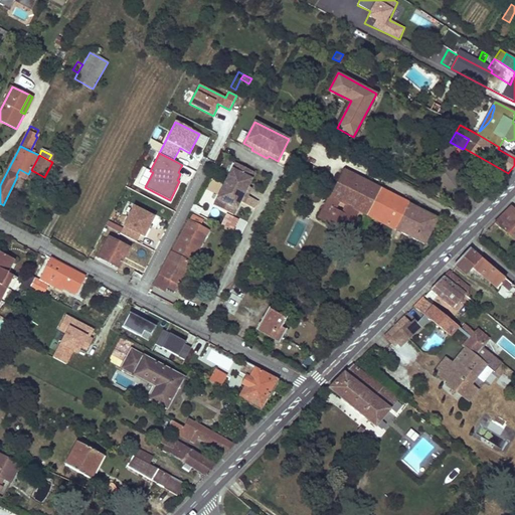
[(243,203),(251,188),(248,186),(245,185),(247,181),(249,182),(255,172),(235,162),(213,204),(233,214),(238,205),(236,204),(237,200),(240,201),(243,203)]
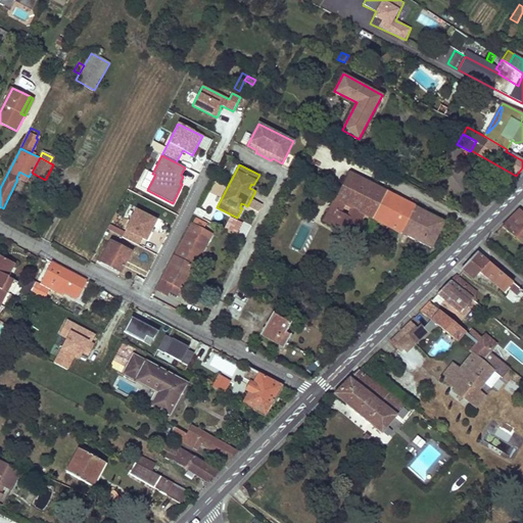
[(26,183),(29,177),(19,172),(16,178),(17,179),(26,183)]
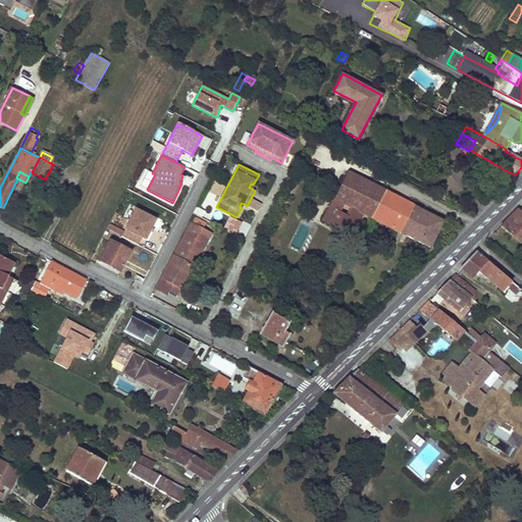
[(360,178),(349,172),(343,185),(354,190),(360,178)]
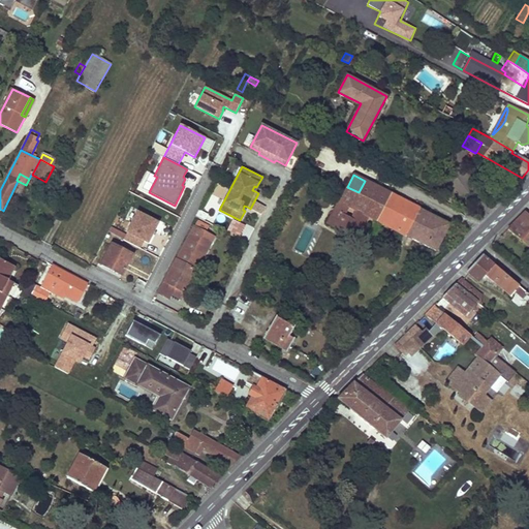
[(376,220),(391,193),(365,181),(359,192),(347,187),(328,223),(352,236),(363,214),(368,216),(376,220)]
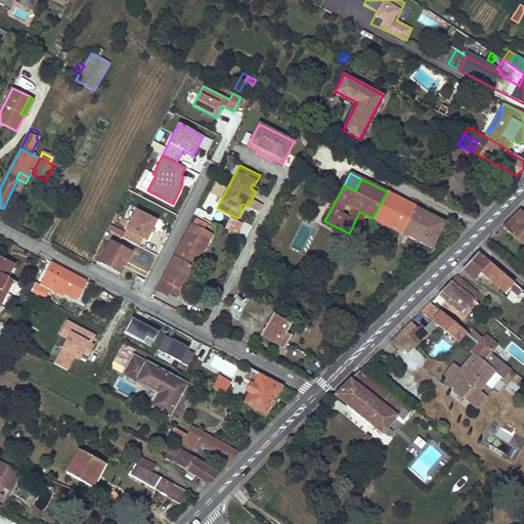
[(445,222),(387,191),(373,218),(432,249),(445,222)]
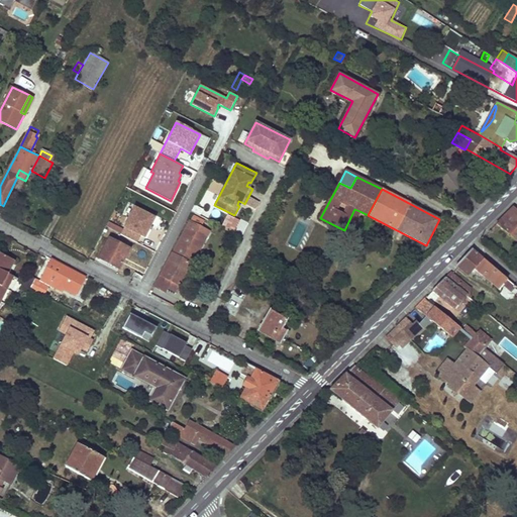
[(516,241),(516,209),(514,207),(496,224),(516,241)]
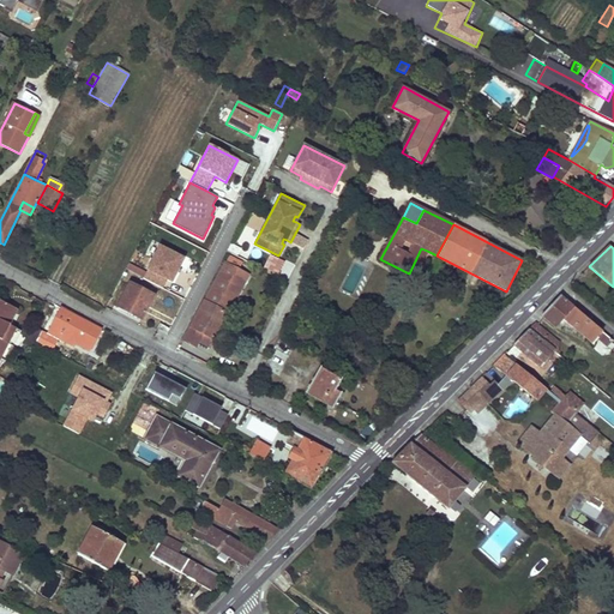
[(160,247),(143,278),(163,289),(167,280),(172,282),(184,259),(160,247)]
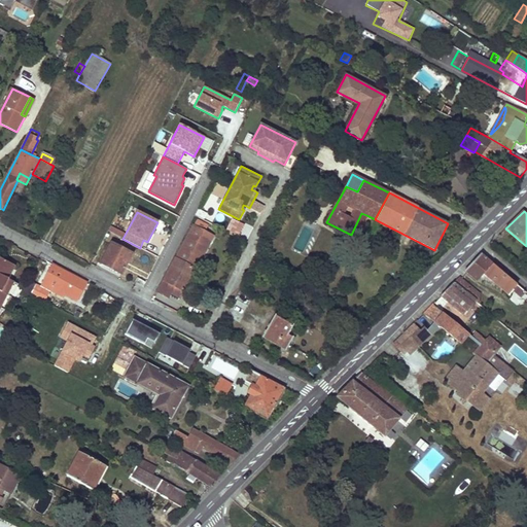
[(351,235),(355,237),(366,215),(361,213),(351,235)]
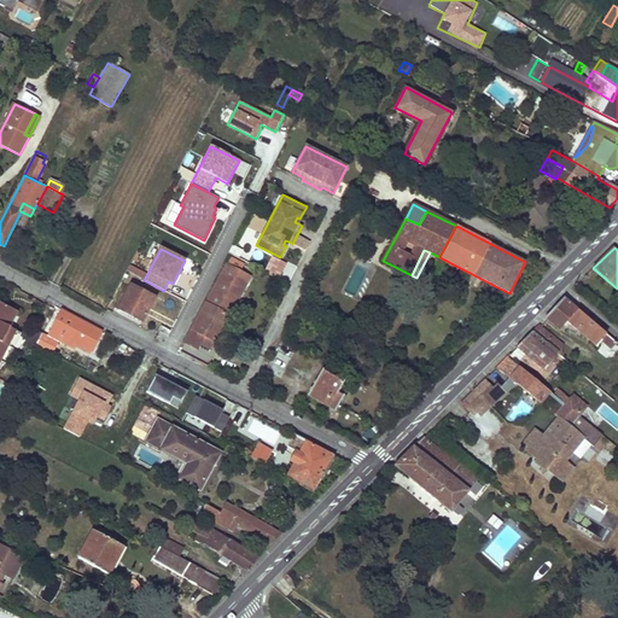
[(279,278),(286,263),(272,256),(264,270),(279,278)]
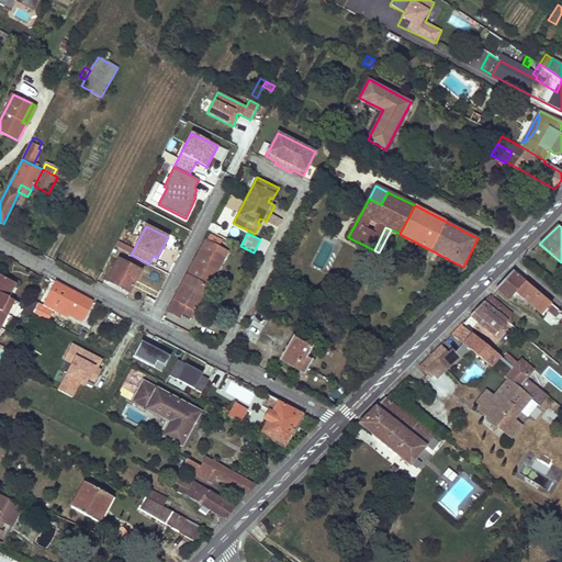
[(208,249),(203,247),(199,254),(204,257),(208,249)]
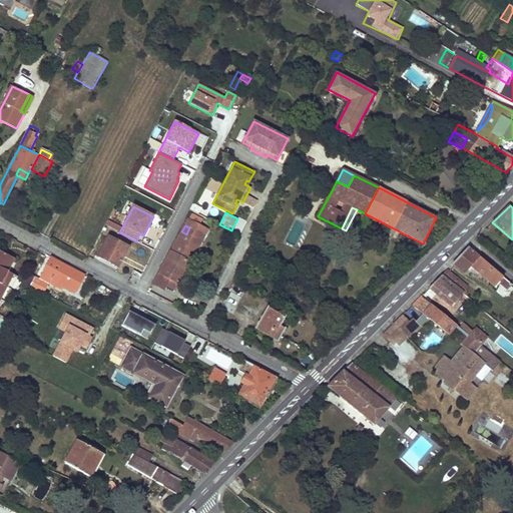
[(196,231),(189,227),(186,234),(181,231),(176,240),(187,246),(196,231)]
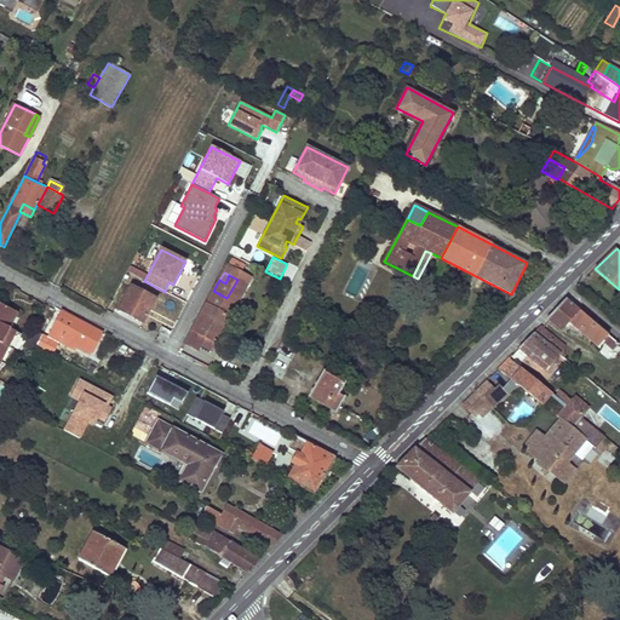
[(131,287),(119,310),(128,316),(142,322),(155,299),(131,287)]
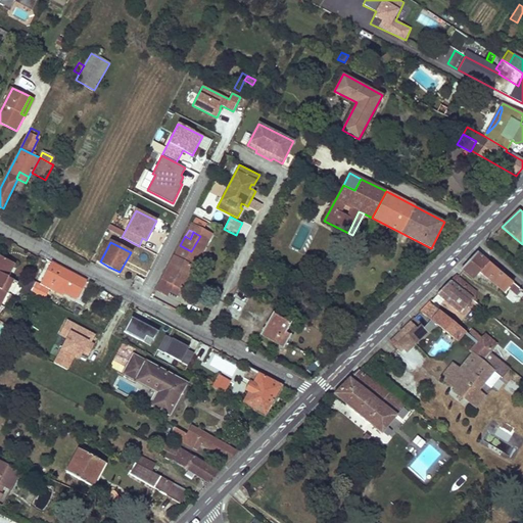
[(191,251),(180,245),(156,289),(167,295),(169,291),(178,296),(199,256),(191,251)]
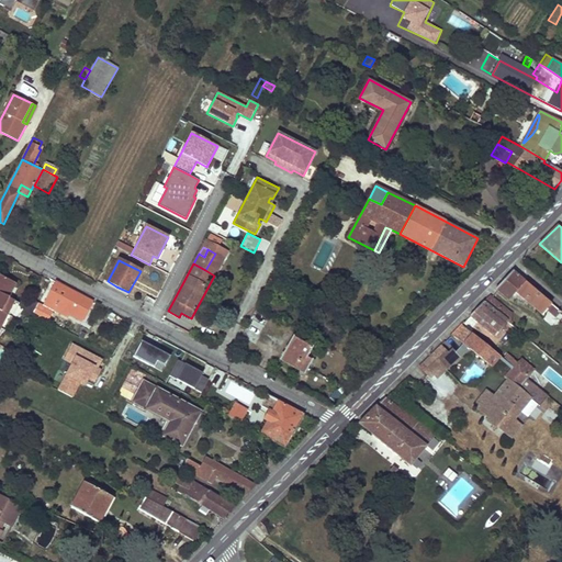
[(513,271),(496,289),(509,300),(512,298),(525,281),(513,271)]
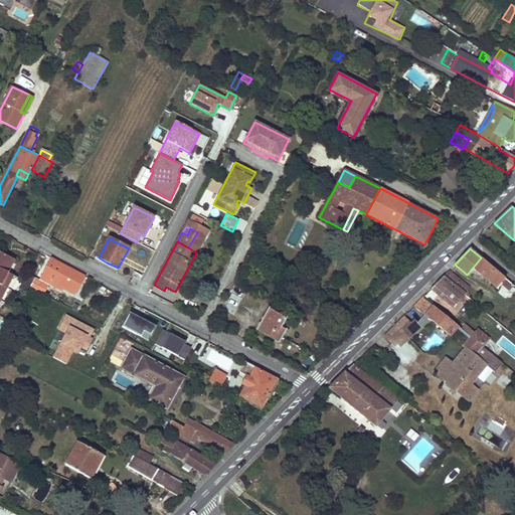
[(14,260),(0,252),(0,299),(6,288),(13,276),(7,273),(14,260)]
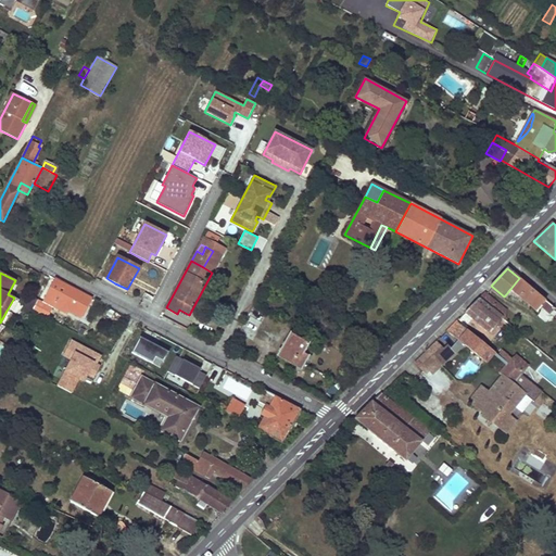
[(285,282),(292,289),(297,283),(293,281),(289,278),(285,282)]
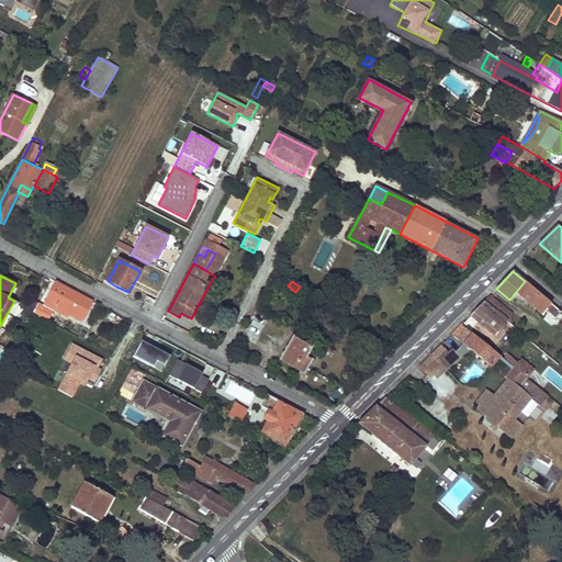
[(553,315),(558,310),(551,304),(525,281),(512,298),(523,303),(525,300),(537,310),(536,311),(542,318),(548,311),(553,315)]
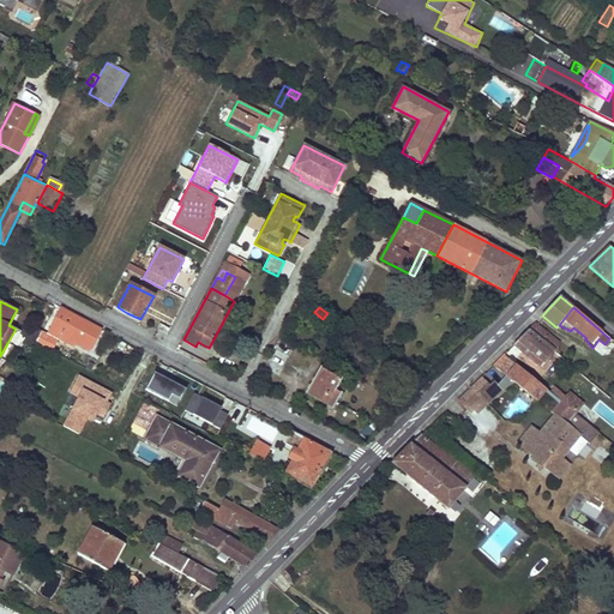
[(89,350),(100,330),(60,308),(47,335),(41,331),(35,343),(52,351),(58,339),(73,347),(74,343),(89,350)]
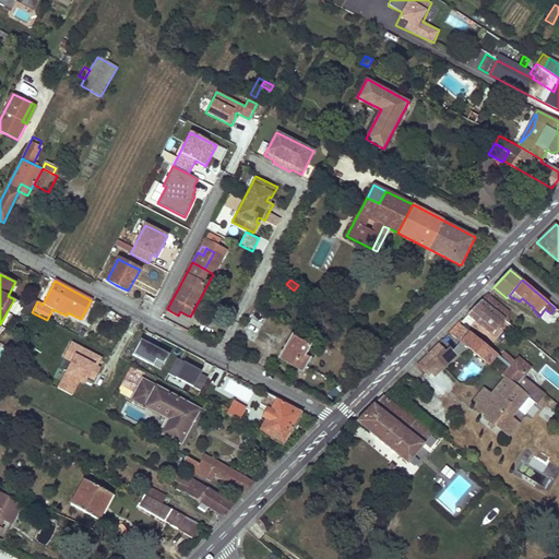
[(116,285),(115,287),(127,294),(128,290),(116,285)]
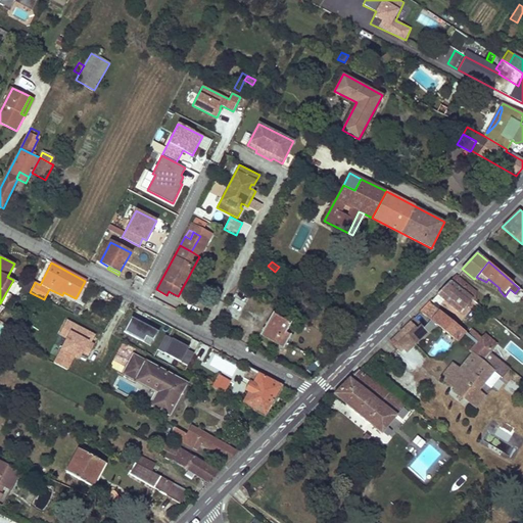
[(450,281),(437,293),(461,313),(473,298),(475,300),(476,291),(468,285),(456,276),(450,281)]
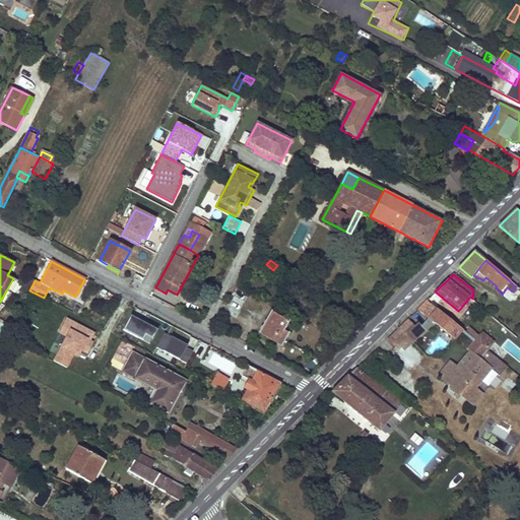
[(28,277),(21,291),(27,295),(29,290),(35,280),(28,277)]
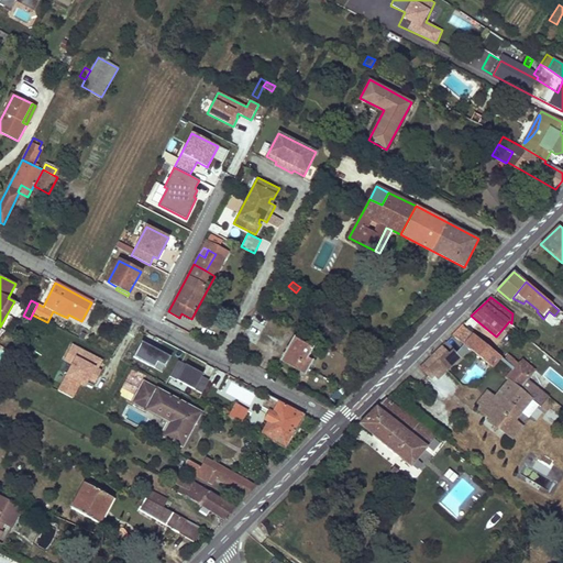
[(19,304),(14,301),(7,315),(12,318),(19,304)]
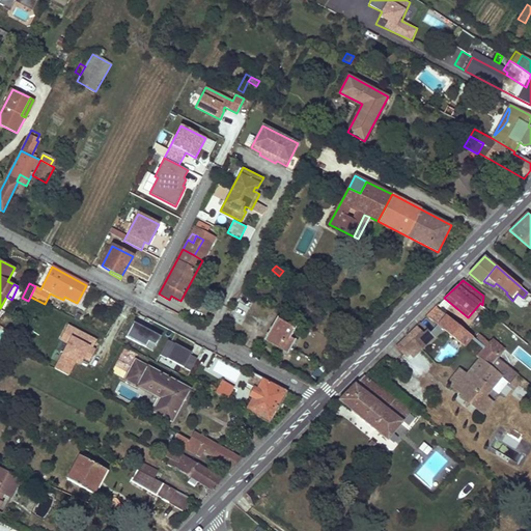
[(242,291),(227,318),(241,326),(255,299),(242,291)]
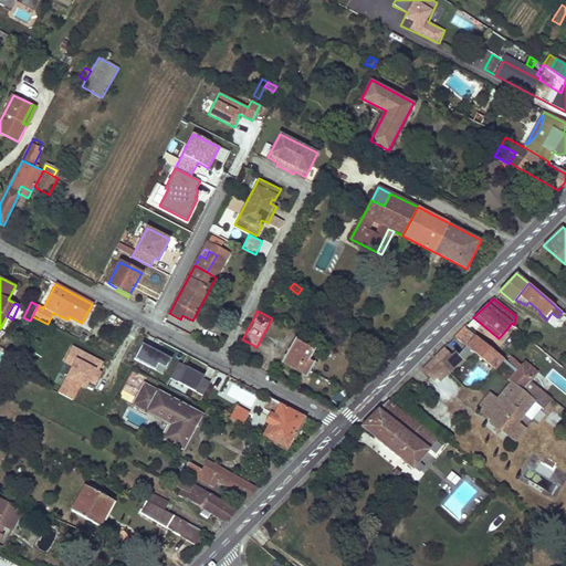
[(30,321),(23,317),(20,323),(28,327),(30,321)]
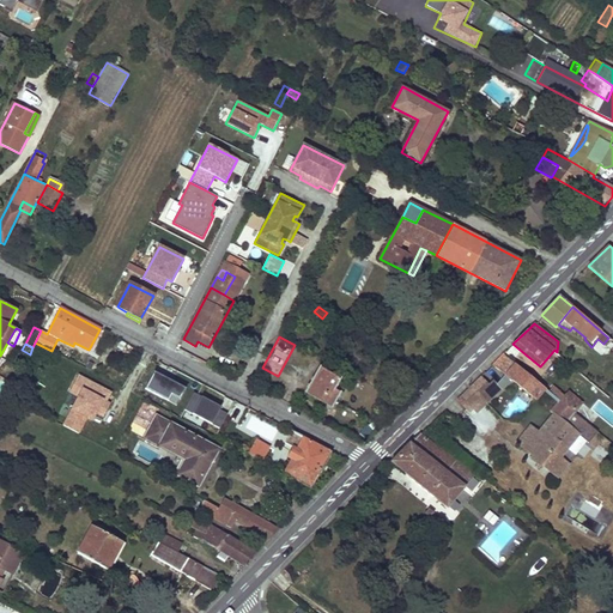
[(492,364),(502,372),(501,369),(510,359),(503,353),(492,364)]
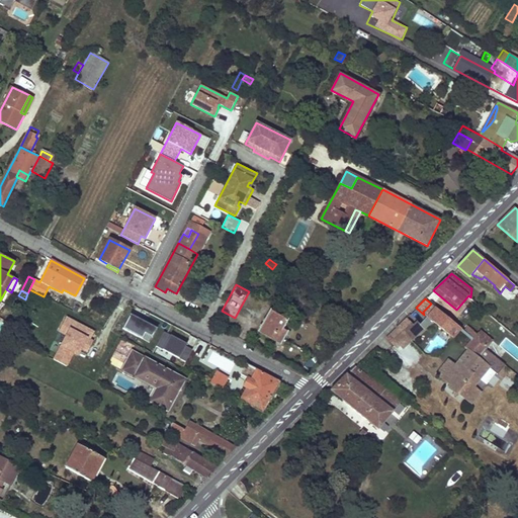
[(431,304),(423,312),(424,315),(428,318),(433,322),(453,338),(460,328),(431,304)]
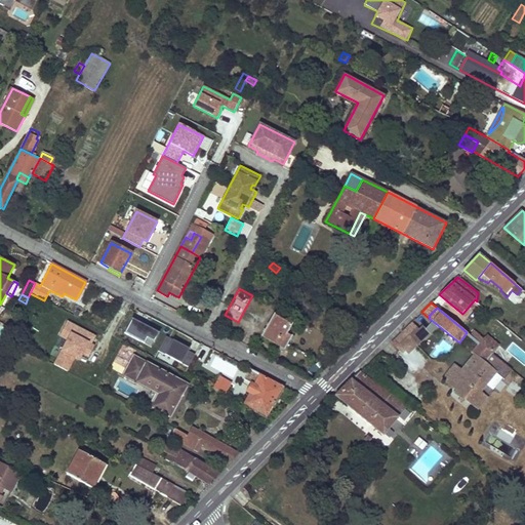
[(291,326),(273,316),(261,335),(281,347),(285,349),(291,337),(286,334),(291,326)]
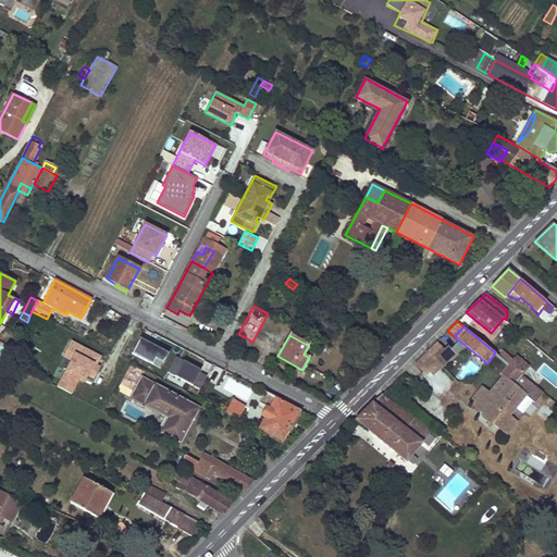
[(460,342),(453,349),(456,353),(466,346),(460,342)]
